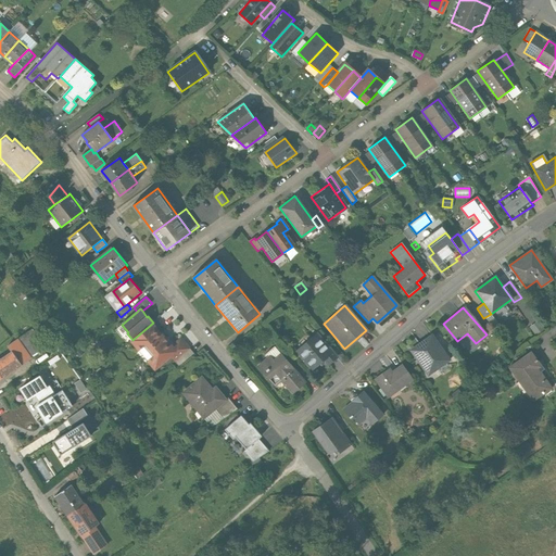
[(47,319),(38,325),(43,333),(52,328),(47,319)]
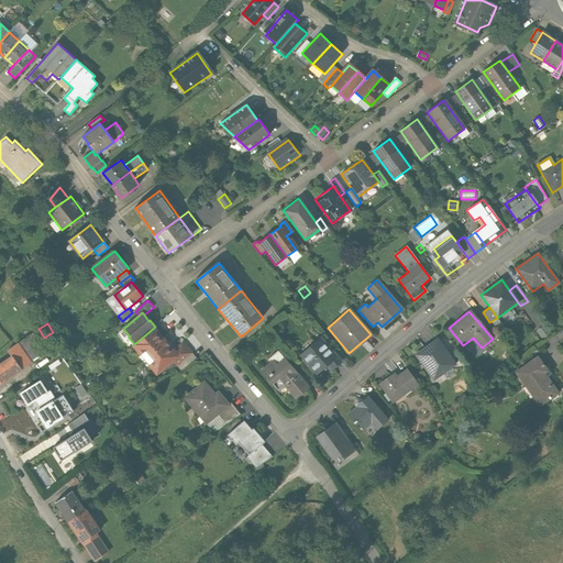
[(134,344),(146,359),(167,341),(155,327),(134,344)]
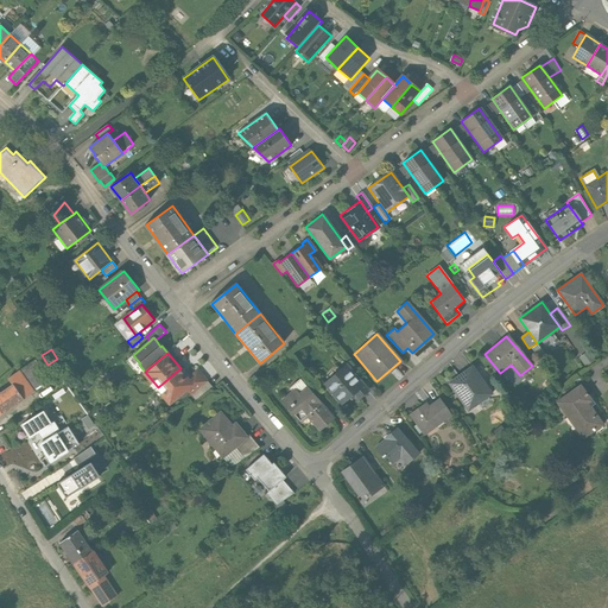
[(580,358),(586,367),(593,361),(587,353),(580,358)]
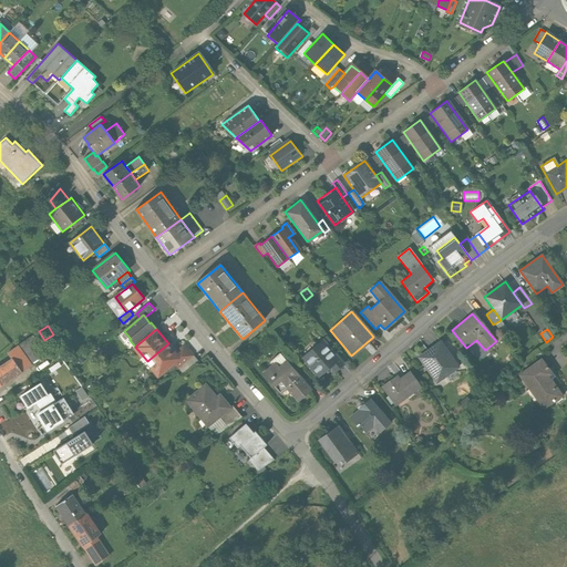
[(51,349),(44,340),(39,331),(33,336),(45,352),(51,349)]
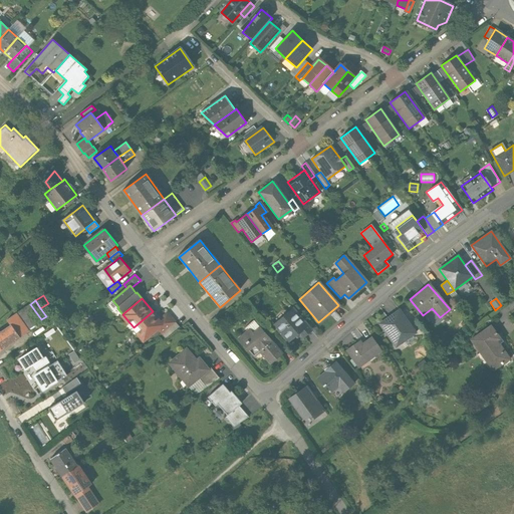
[(42,321),(41,319),(30,304),(16,313),(28,330),(42,321)]
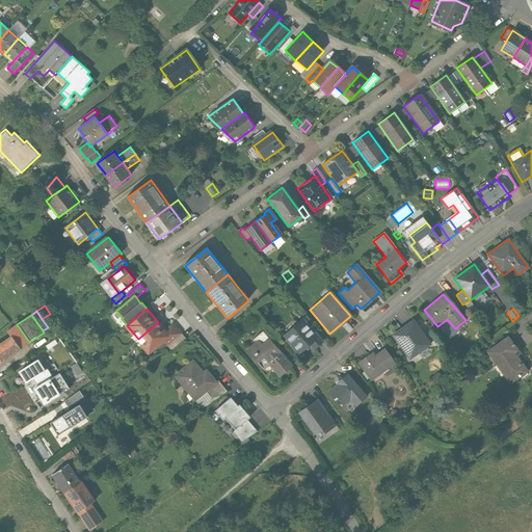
[(282,337),(296,354),(309,344),(313,349),(322,342),(302,318),(282,337)]
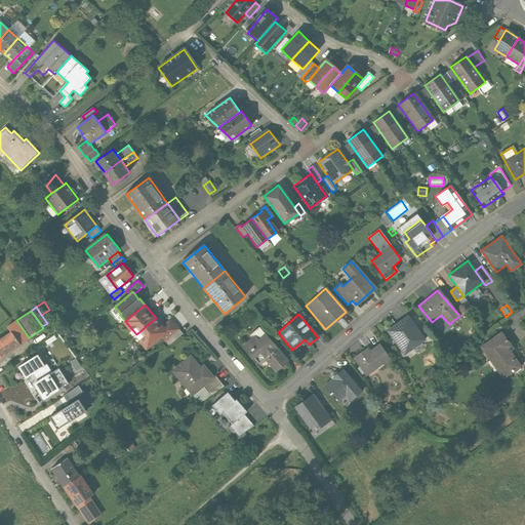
[(406,316),(387,331),(403,355),(423,339),(406,316)]
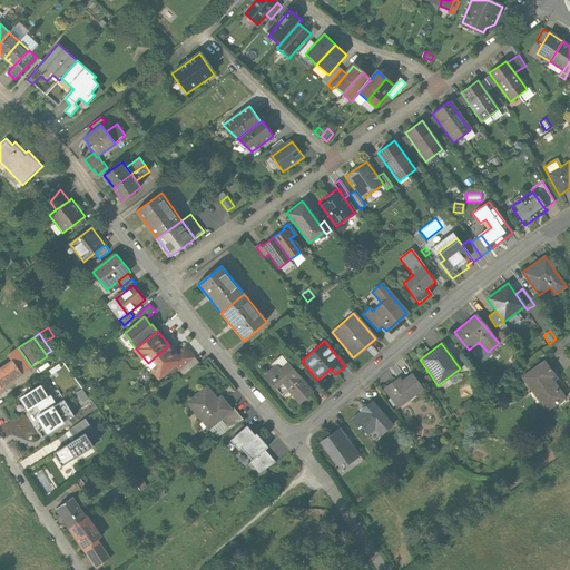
[(177,354),(169,345),(148,363),(160,379),(176,365),(179,370),(195,357),(186,346),(177,354)]
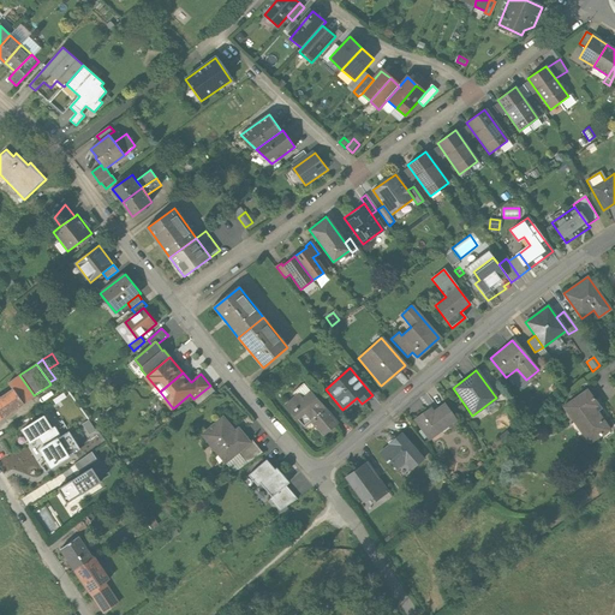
[(24,402),(34,395),(19,375),(4,386),(7,393),(13,388),(24,402)]
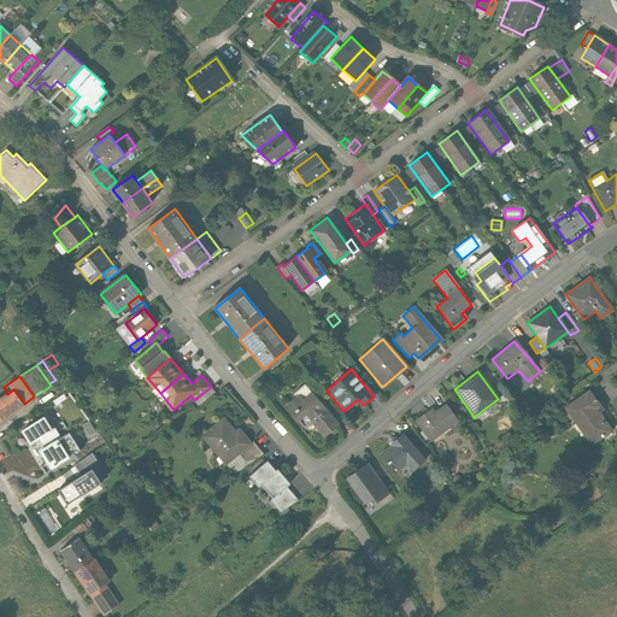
[(216,394),(211,387),(194,400),(200,407),(216,394)]
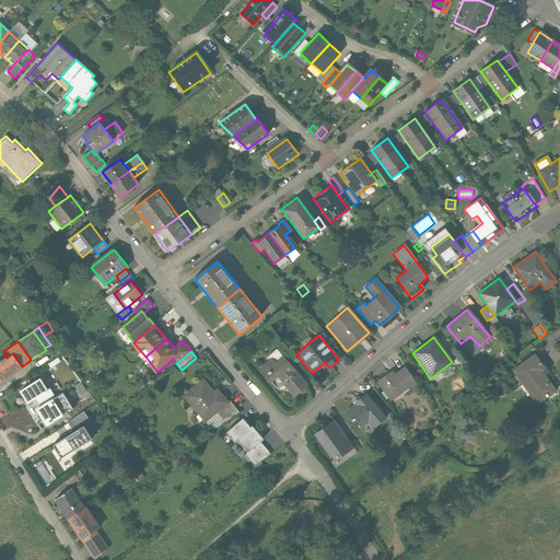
[(7,358),(0,361),(0,381),(22,366),(12,353),(7,358)]
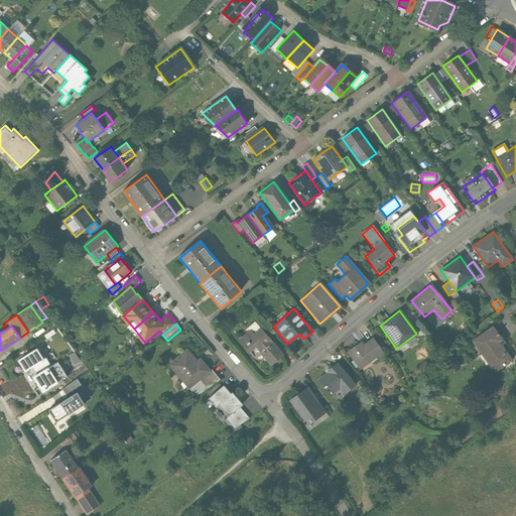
[(492,327),(472,341),(494,373),(511,361),(500,345),(503,342),(492,327)]
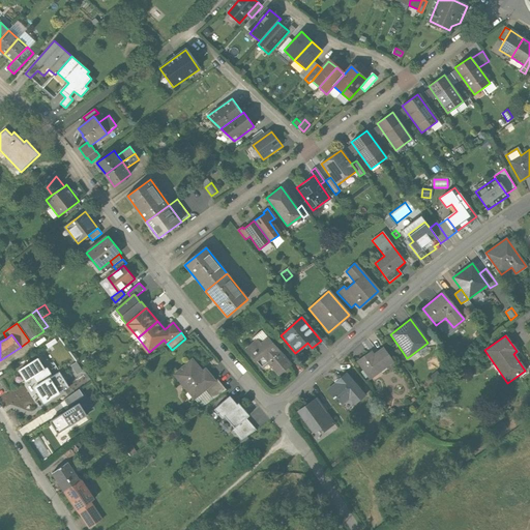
[(278,375),(291,364),(267,337),(260,344),(257,340),(245,349),(262,367),(268,362),(278,375)]
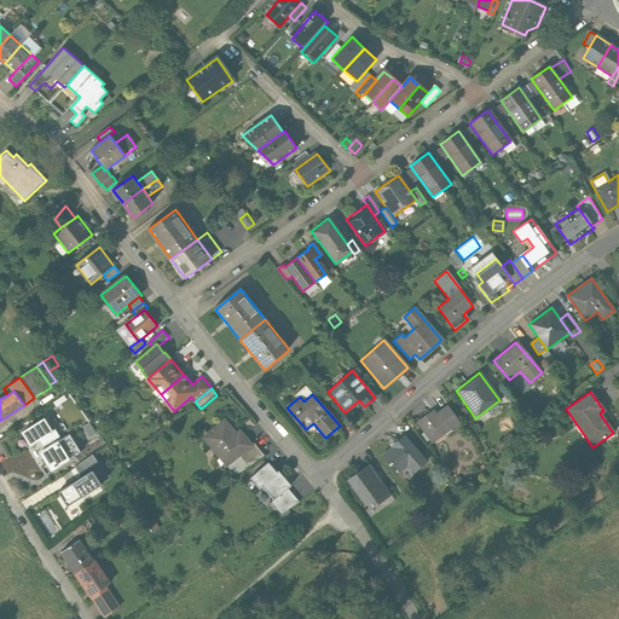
[(433,411),(416,422),(431,443),(457,422),(446,406),(435,415),(433,411)]
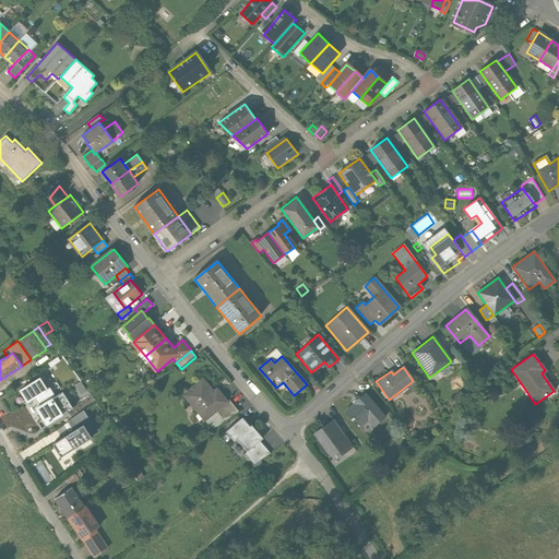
[(203,378),(183,394),(205,420),(217,412),(228,402),(218,389),(214,391),(203,378)]
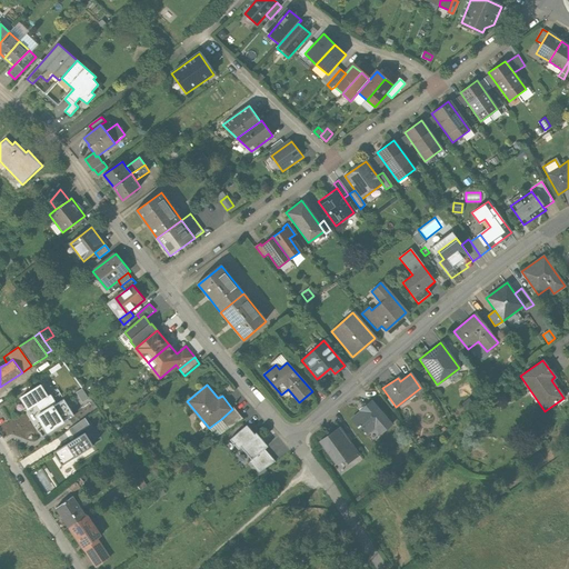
[(17,398),(26,411),(46,399),(37,386),(17,398)]
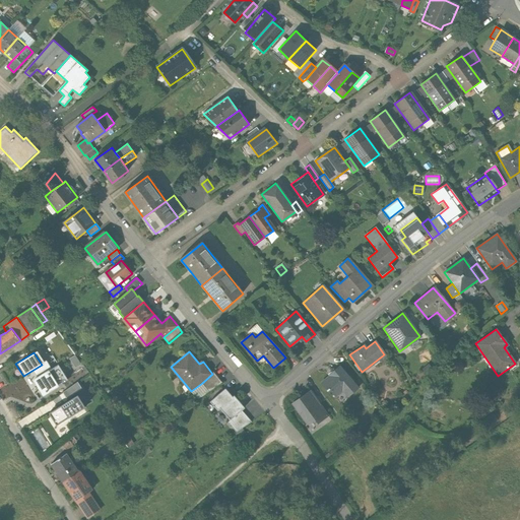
[(37,379),(46,395),(69,381),(59,365),(37,379)]
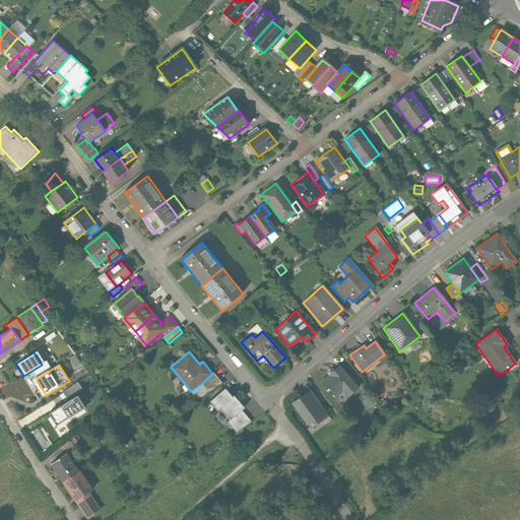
[(339,367),(320,383),(333,398),(342,391),(347,397),(358,388),(339,367)]
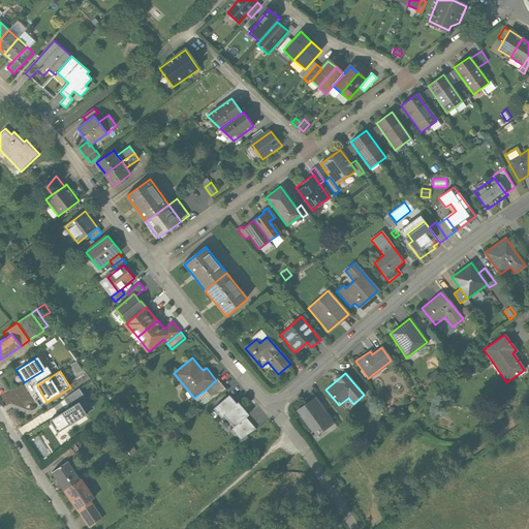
[(35,386),(39,382),(35,377),(26,385),(33,395),(38,391),(35,386)]
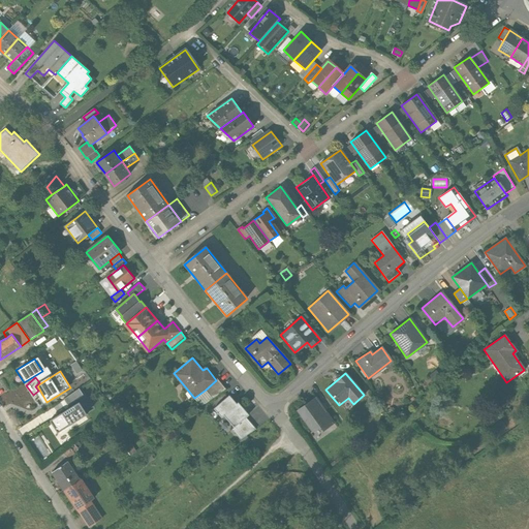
[(212,398),(226,390),(218,379),(216,380),(206,390),(212,398)]
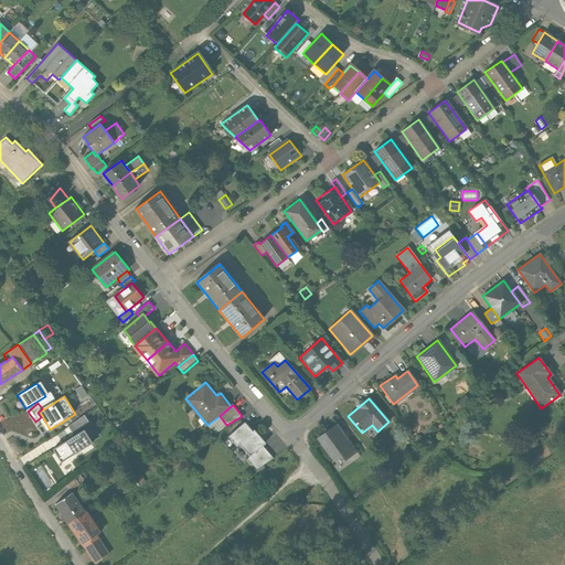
[(227,436),(236,446),(240,444),(251,457),(263,446),(266,444),(254,429),(253,432),(244,423),(227,436)]
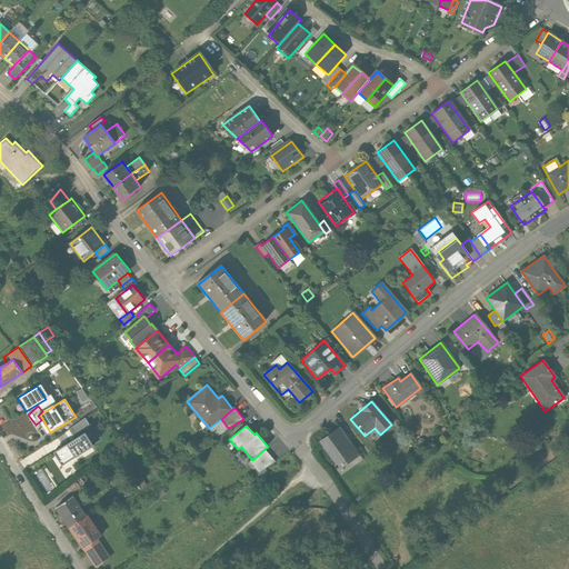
[(338,428),(318,442),(335,465),(343,459),(346,462),(358,455),(338,428)]
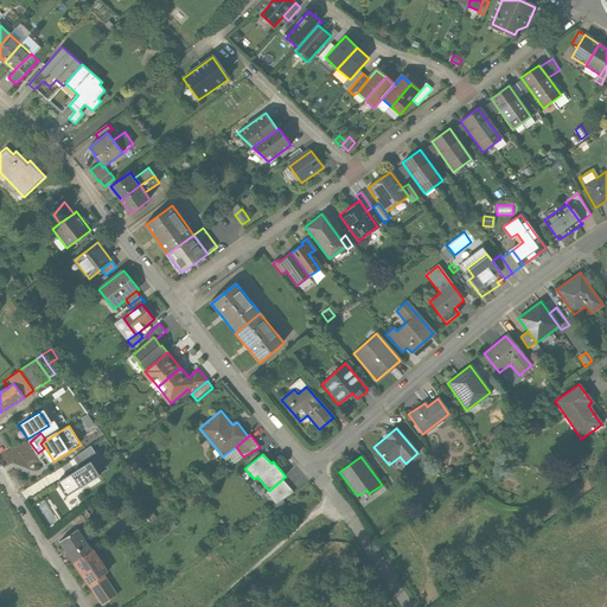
[(91,460),(57,483),(66,497),(101,475),(91,460)]
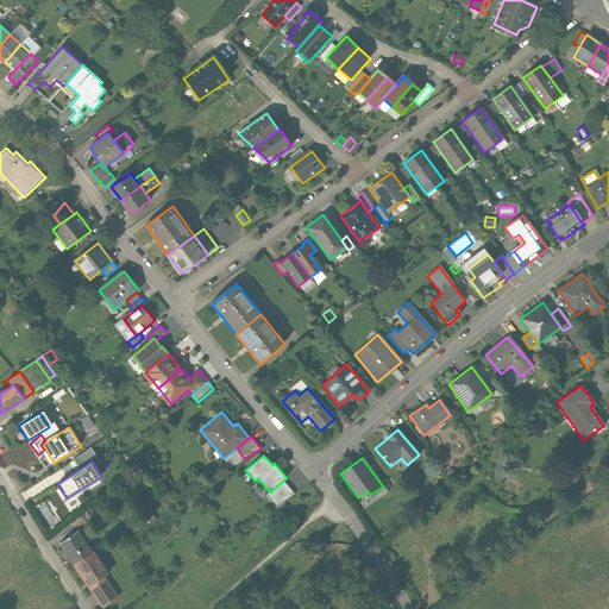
[(267,495),(277,506),(294,493),(283,481),(270,493),(267,495)]
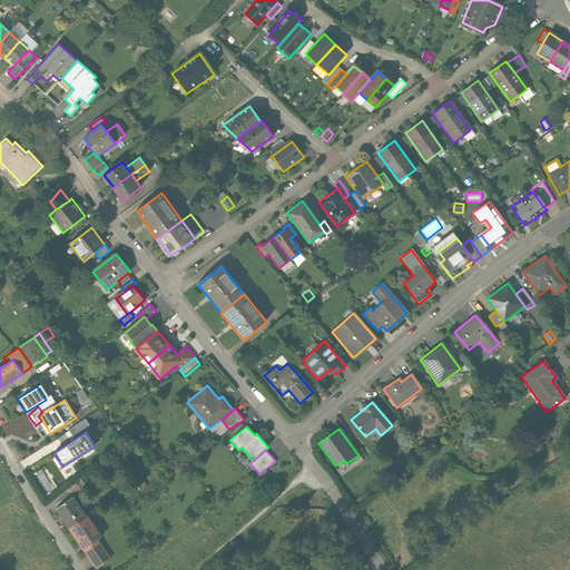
[(147,485),(140,478),(136,481),(140,487),(139,488),(141,491),(147,485)]
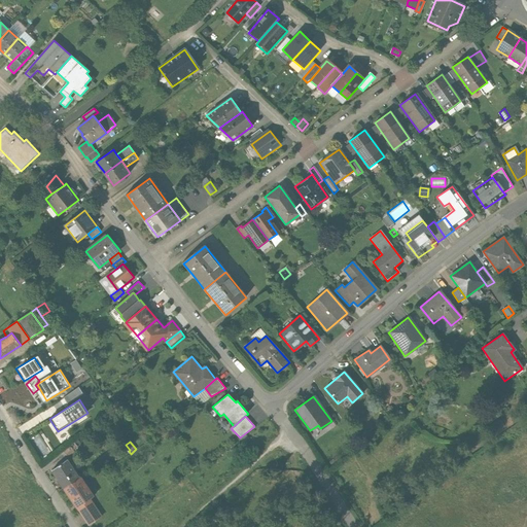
[(64,452),(68,457),(74,452),(73,450),(77,447),(74,444),(64,452)]
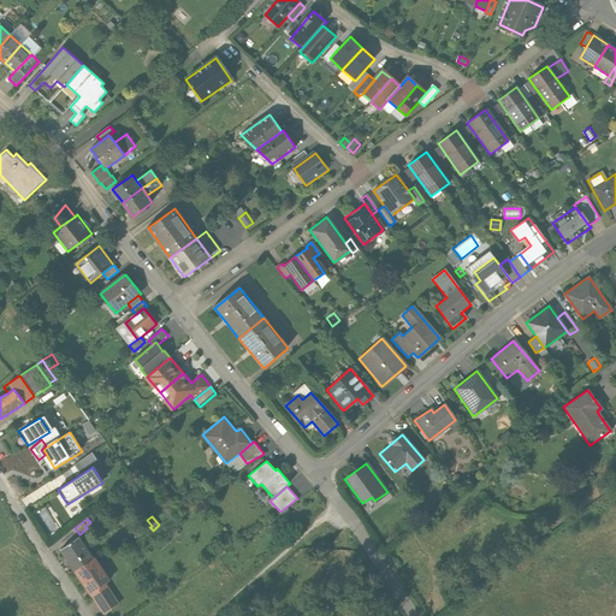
[(60,550),(75,570),(93,558),(78,538),(60,550)]
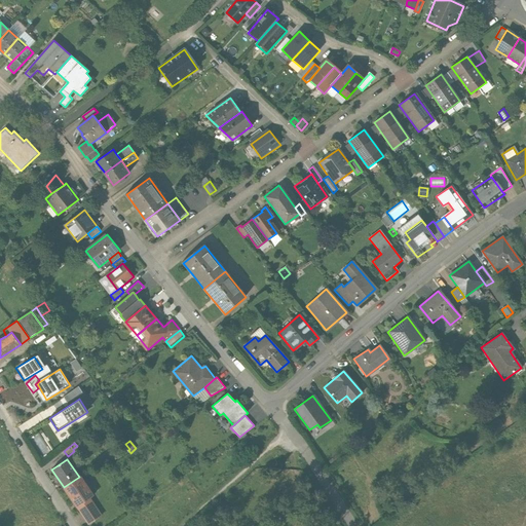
[(91,495),(79,477),(64,487),(77,505),(88,497),(91,495)]
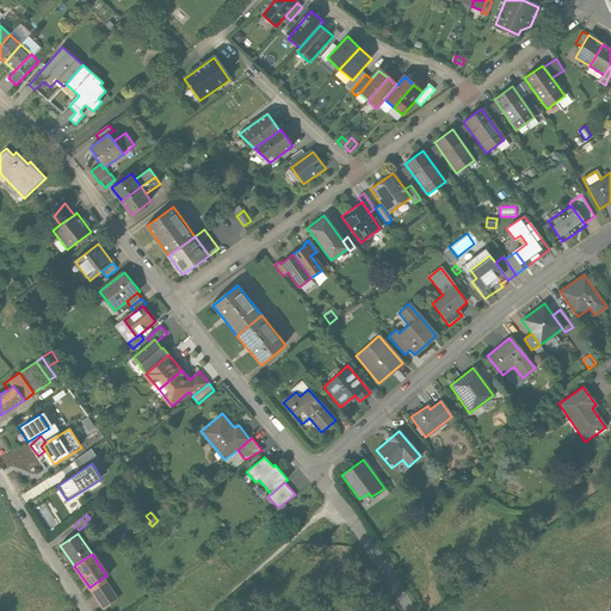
[(604,559),(579,574),(585,584),(598,575),(597,573),(609,566),(604,559)]
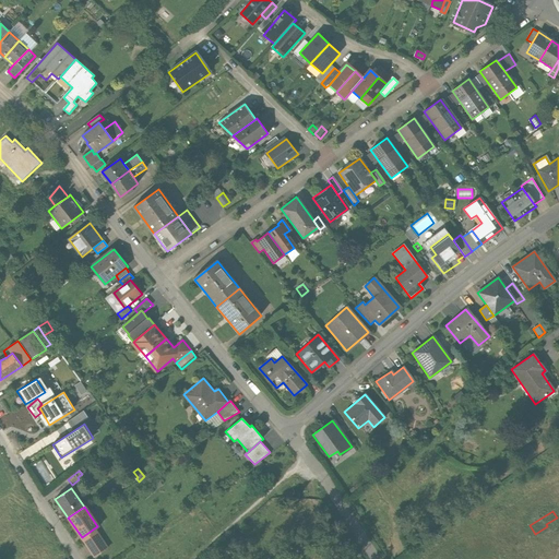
[(96,516),(102,524),(106,522),(103,515),(100,516),(99,514),(96,516)]
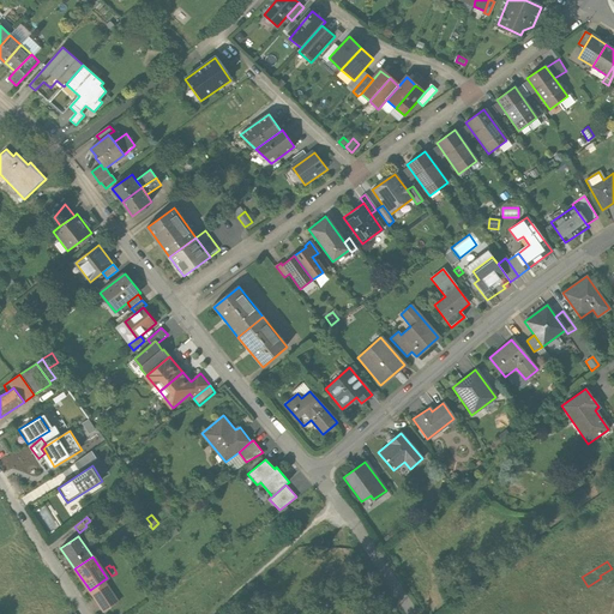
[(116,600),(103,581),(90,590),(103,609),(116,600)]
